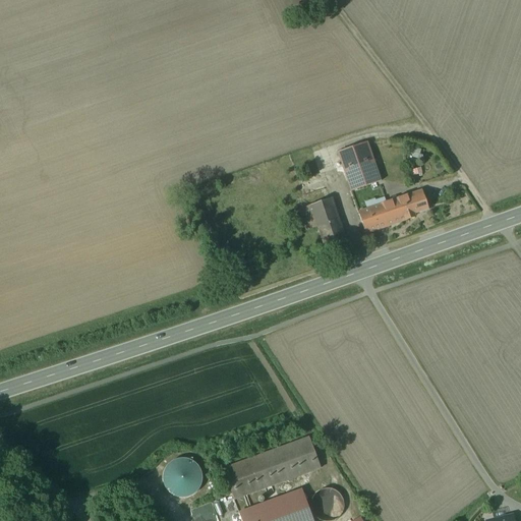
[(366,142),(337,153),(350,191),(369,184),(370,185),(379,182),(381,181),(366,142)]
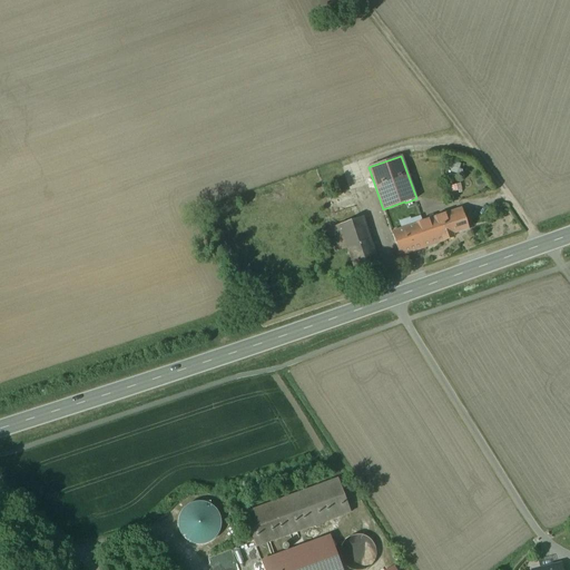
[(435,216),(422,222),(414,199),(405,203),(404,202),(383,209),(400,256),(444,242),(444,241),(435,217),(435,216)]
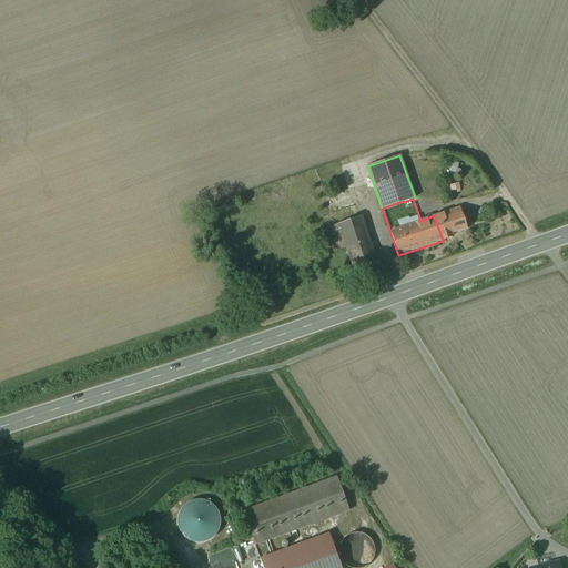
[(434,216),(443,240),(452,236),(450,233),(466,227),(459,208),(434,216)]
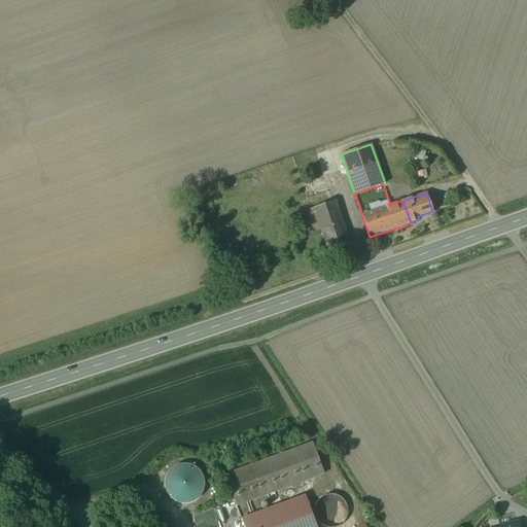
[(335,201),(313,208),(330,256),(346,251),(332,211),(338,210),(335,201)]
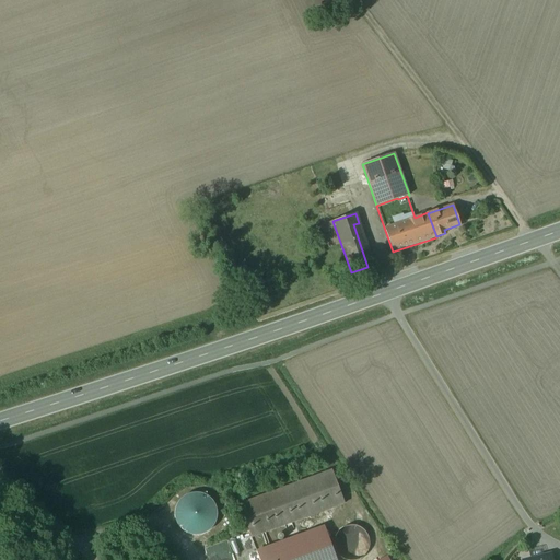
[(333,470),(238,504),(251,537),(345,503),(333,470)]
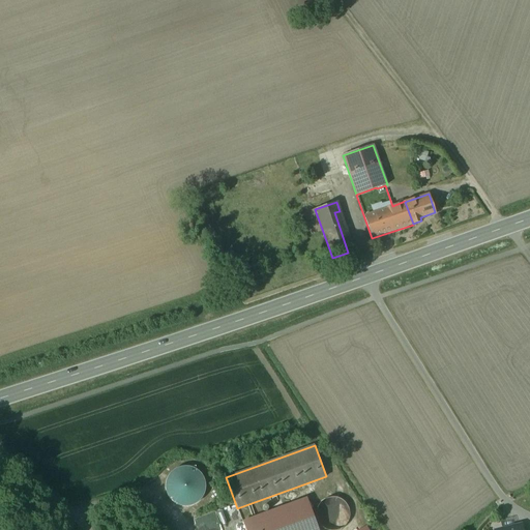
[(201,464),(168,473),(177,507),(211,498),(201,464)]
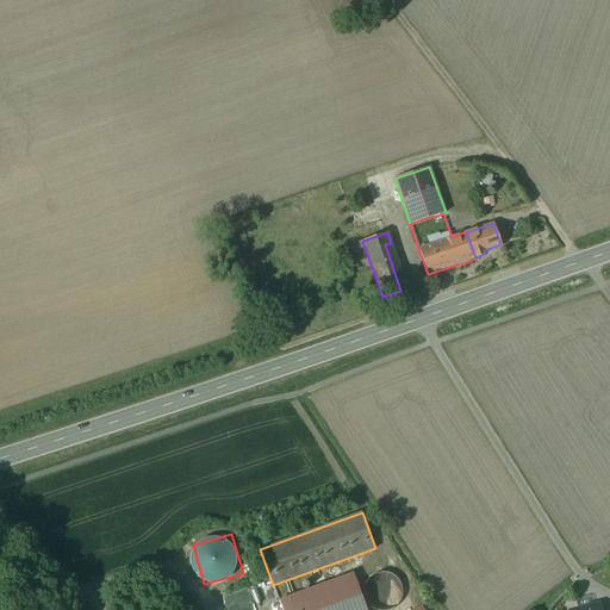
[(379,573),(375,573),(372,576),(369,578),(368,579),(366,582),(365,584),(365,586),(363,587),(363,590),(363,592),(363,595),(365,597),(365,599),(367,602),(368,605),(371,607),(372,608),(374,609),(375,609),(377,609),(388,609),(390,609),(392,609),(394,608),(397,605),(398,604),(399,602),(400,601),(402,598),(402,596),(402,593),(403,591),(402,590),(402,587),(402,586),(400,585),(400,583),(399,582),(397,579),(396,578),(394,576),(392,574),(390,574),(388,573),(385,572),(383,572),(379,573)]
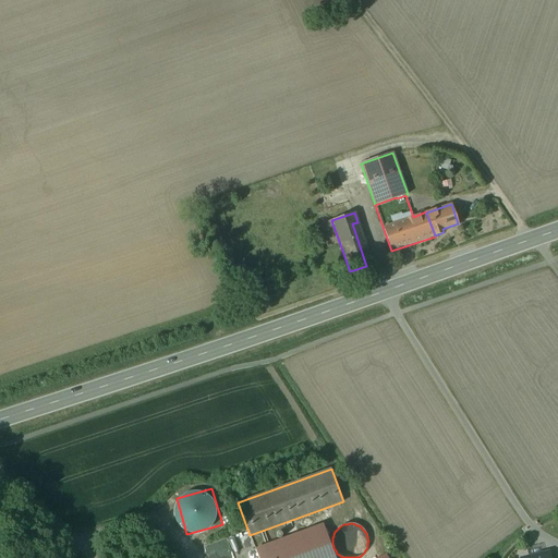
[(335,557),(323,524),(278,541),(284,557),(335,557)]
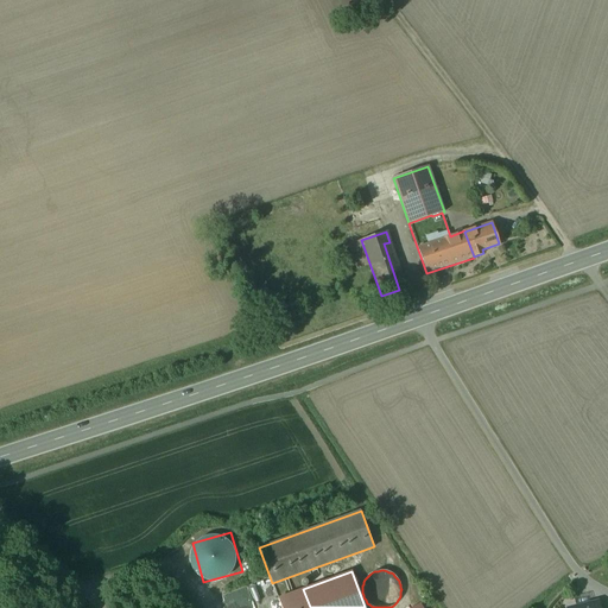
[(310,607),(303,589),(278,599),(282,607),(310,607)]
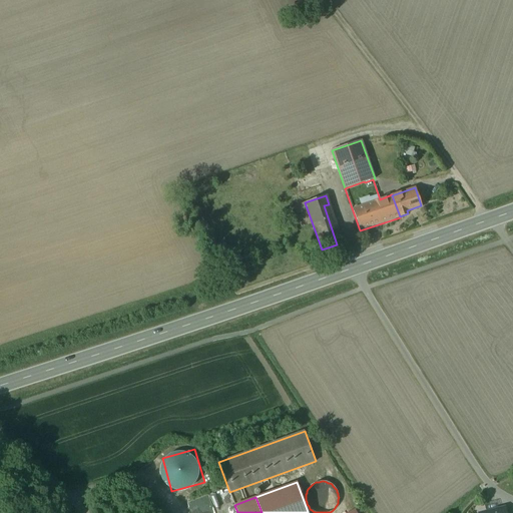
All buildings are outlined.
